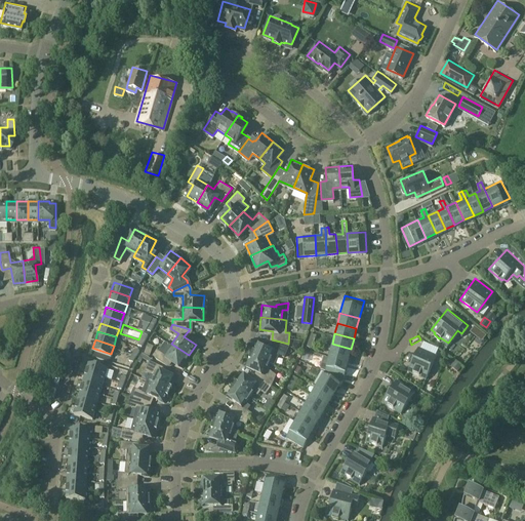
[(284,354),(288,344),(272,339),(269,347),(256,341),(251,352),(270,361),(273,362),(278,353),(274,351),(275,350),(284,354)]
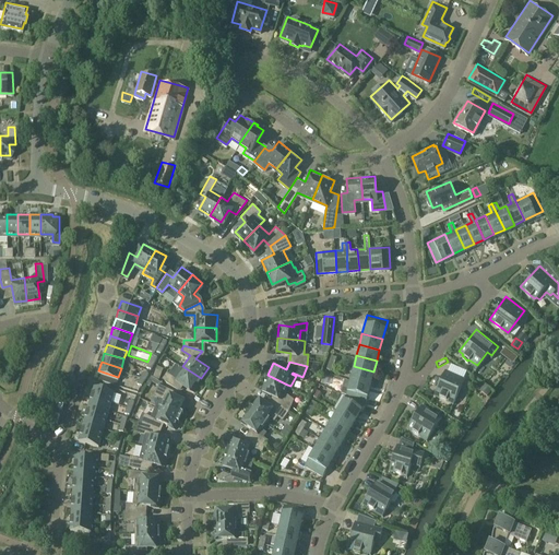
[(193,389),(201,378),(182,366),(176,377),(167,370),(163,376),(178,386),(181,380),(193,389)]
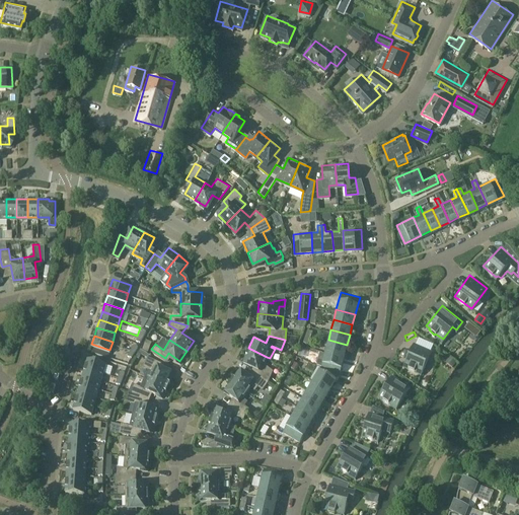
[(345,354),(347,345),(328,340),(325,350),(345,354)]
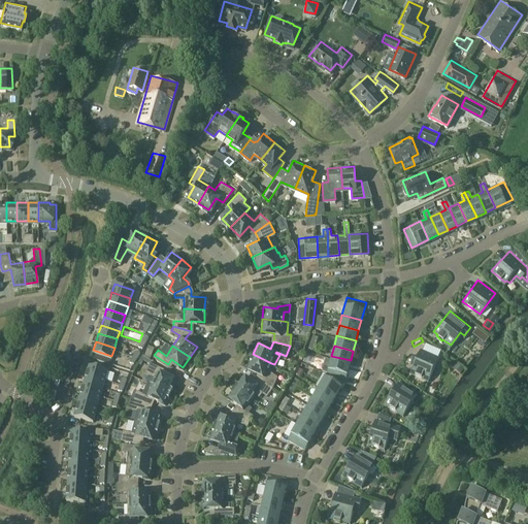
[(428,379),(438,355),(421,347),(409,371),(428,379)]
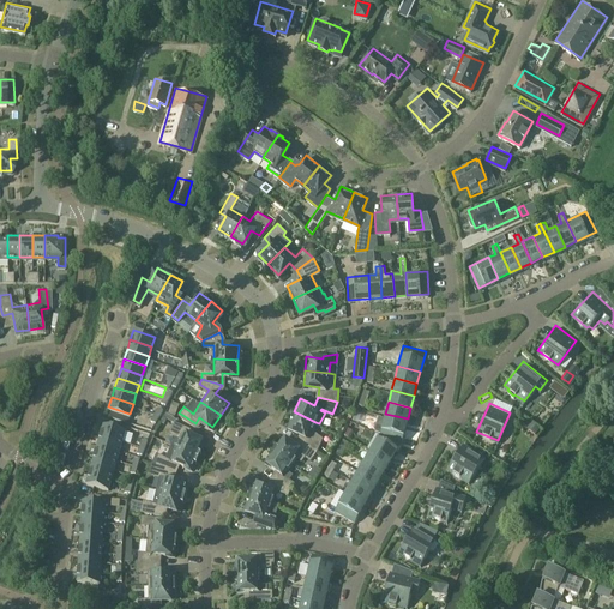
[(136,418),(150,420),(152,409),(137,406),(136,418)]
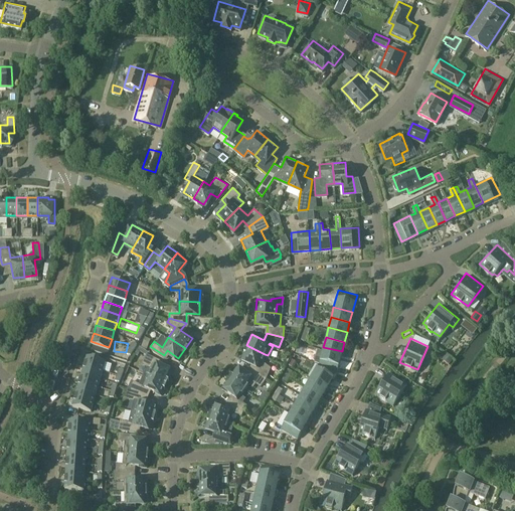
[(262,360),(265,354),(246,345),(241,356),(253,362),(250,368),(266,376),(270,365),(265,361),(262,360)]
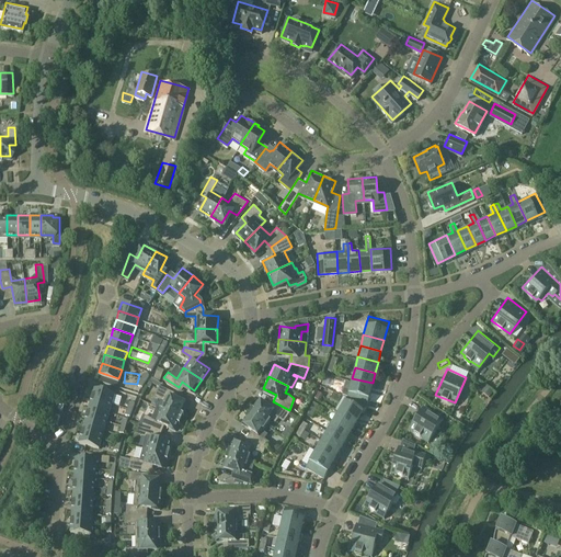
[(367,404),(373,383),(352,378),(347,395),(367,404)]
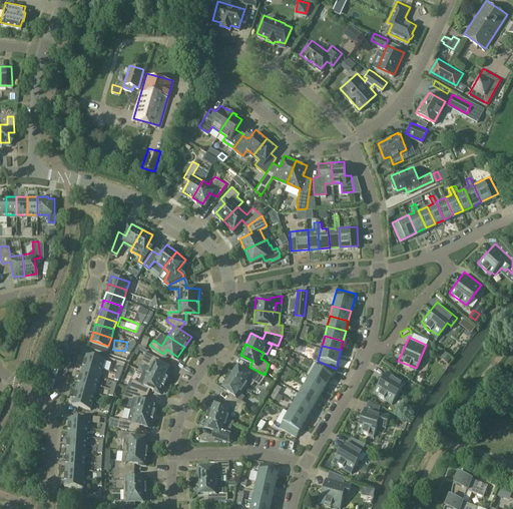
[(143,370),(165,380),(170,369),(158,364),(161,358),(146,351),(142,360),(146,363),(143,370)]
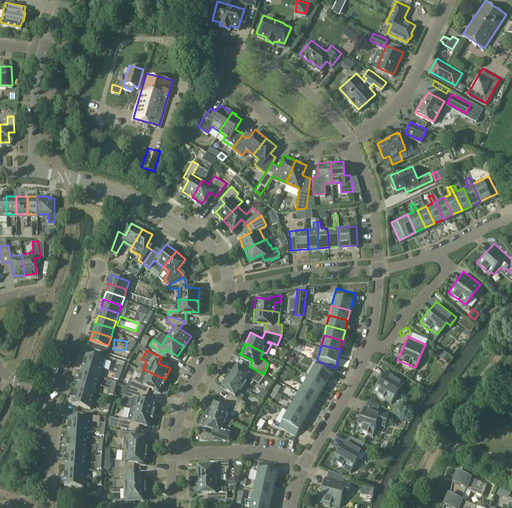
[(445,358),(449,353),(444,350),(441,354),(445,358)]
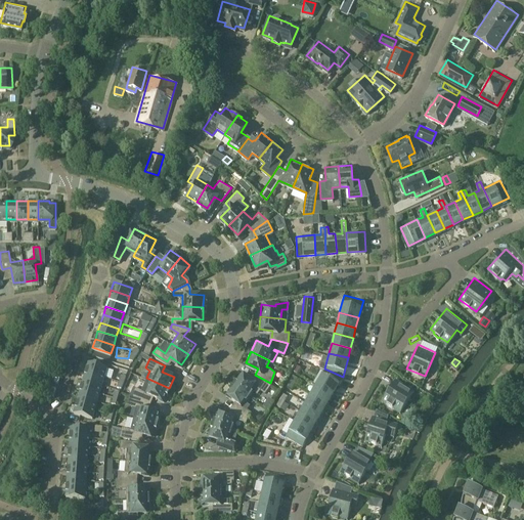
[(86,369),(104,374),(106,365),(88,360),(86,369)]
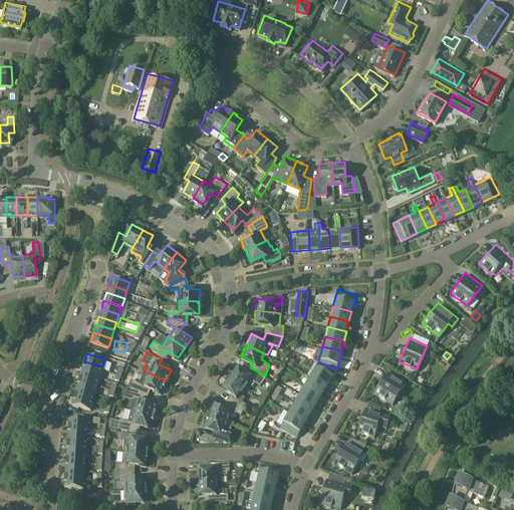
[(99,374),(102,366),(84,361),(81,369),(99,374)]
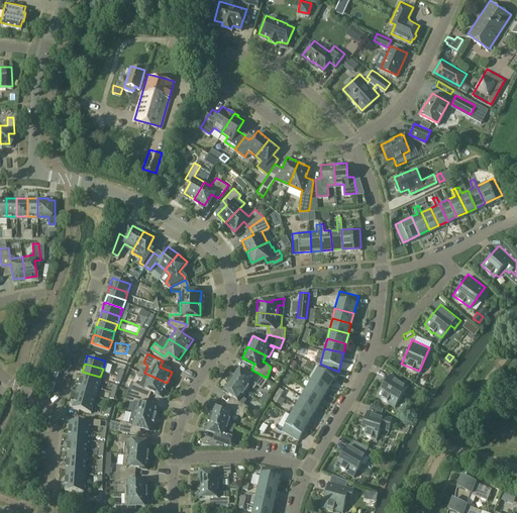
[(329,387),(338,372),(320,364),(312,377),(329,387)]
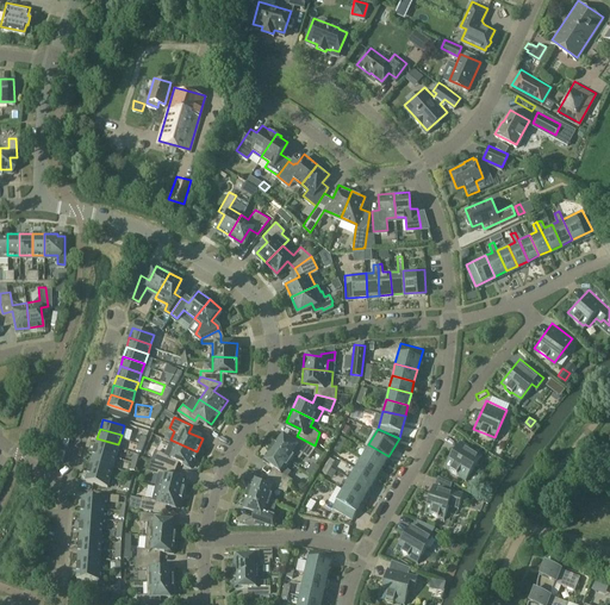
[(315,446),(297,436),(292,443),(279,434),(271,446),(291,459),(296,453),(299,455),(303,450),(307,454),(315,446)]
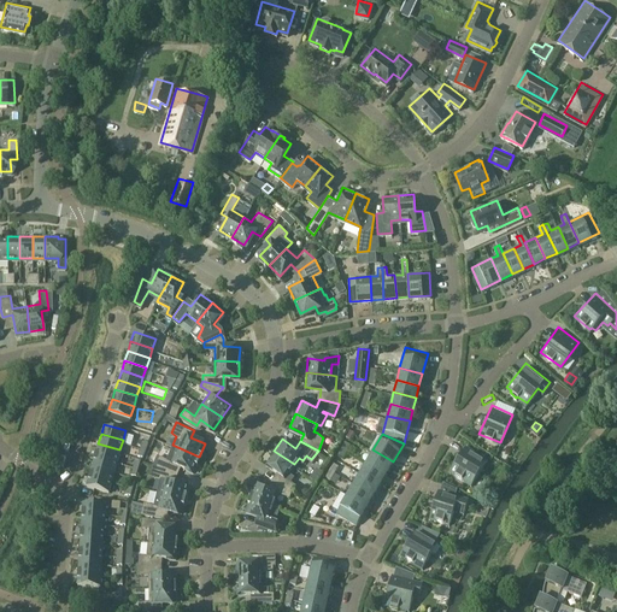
[(117,459),(119,449),(98,443),(95,453),(117,459)]
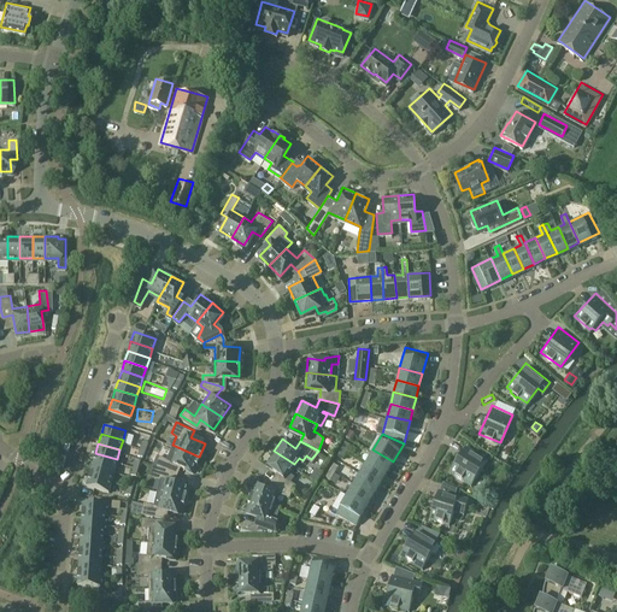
[(471,483),(487,457),(465,443),(450,470),(471,483)]
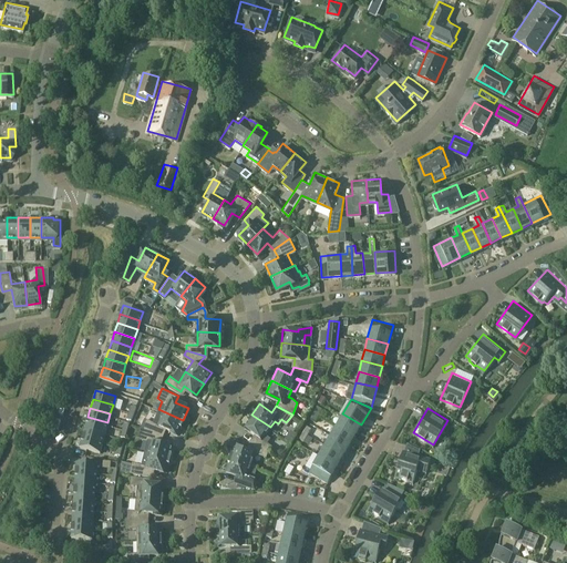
[(177,432),(183,420),(158,409),(153,420),(147,418),(143,427),(161,432),(164,426),(177,432)]
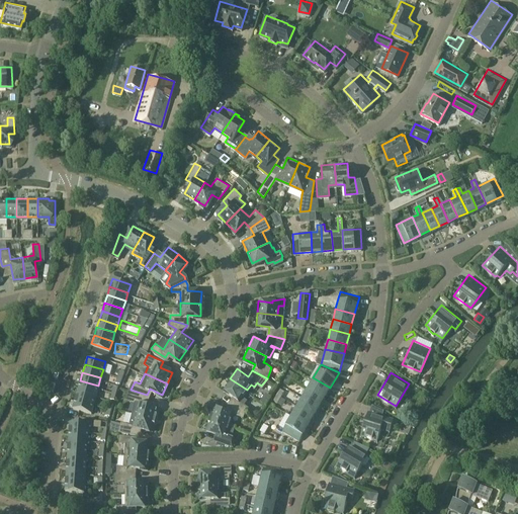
[(288,382),(291,376),(286,374),(283,379),(288,382)]
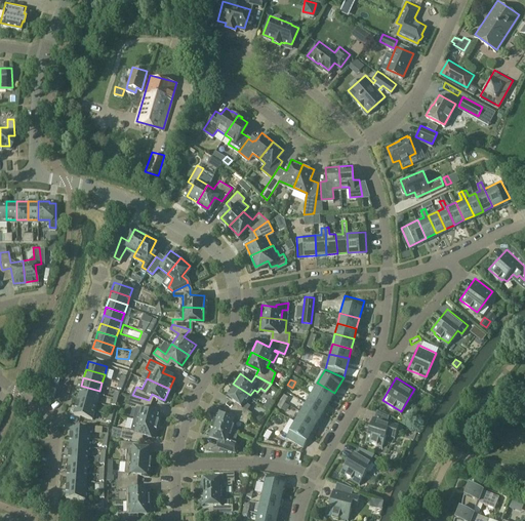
[(329,401),(334,393),(317,383),(312,391),(329,401)]
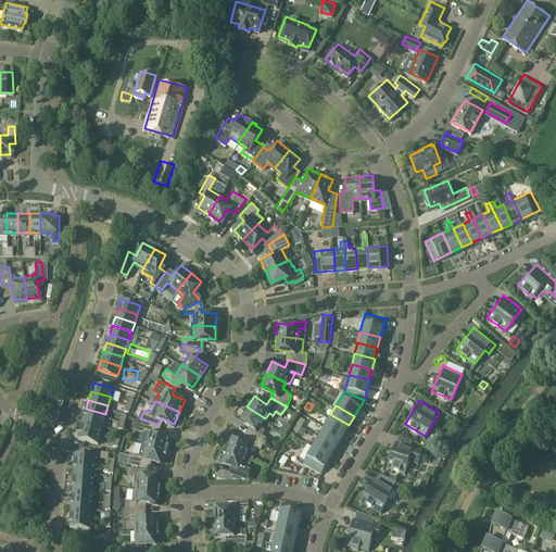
[(257,429),(265,418),(247,406),(239,416),(251,425),(247,431),(263,440),(266,436),(257,429)]
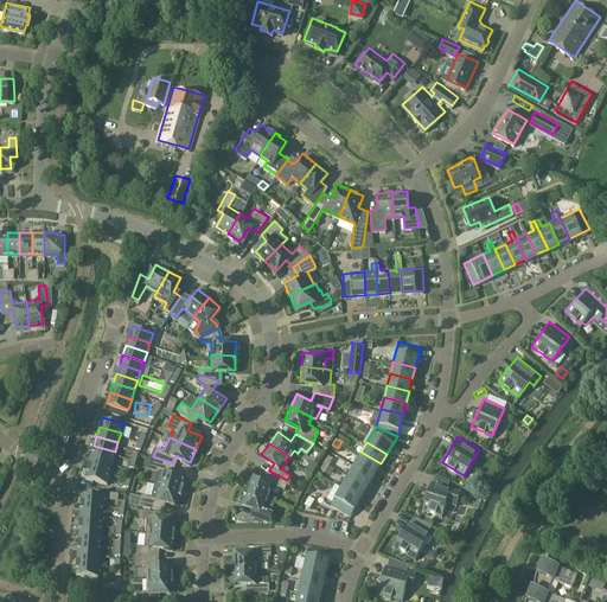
[(113,462),(115,452),(94,446),(91,456),(113,462)]
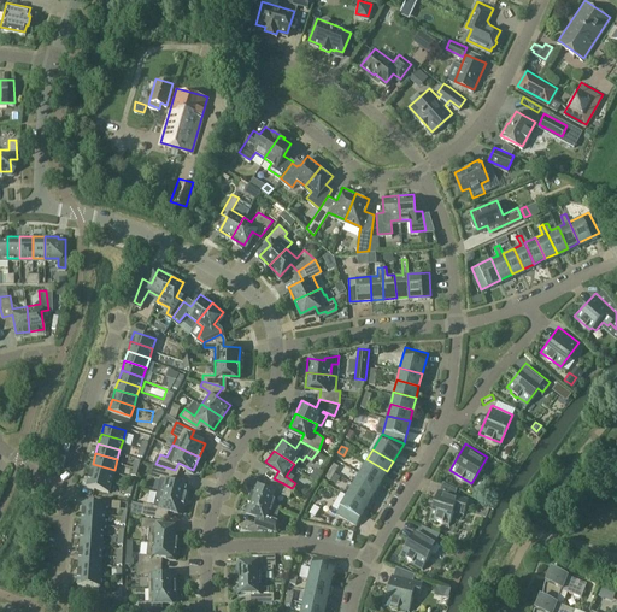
[(329,466),(335,470),(339,463),(333,459),(329,466)]
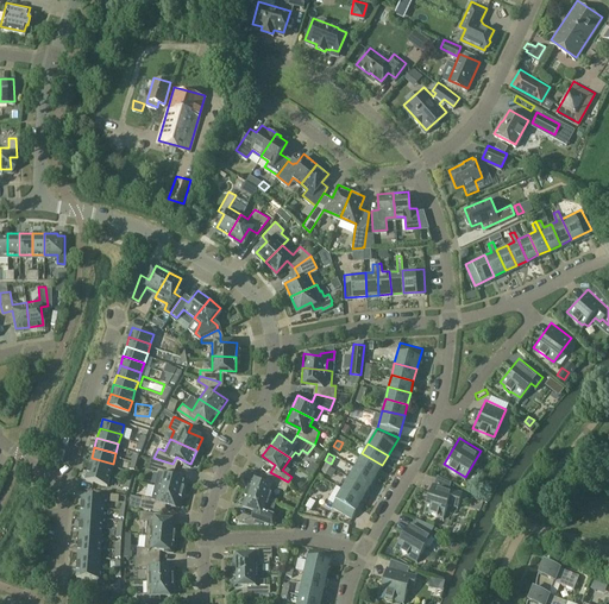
[(375,476),(382,465),(362,453),(356,465),(375,476)]
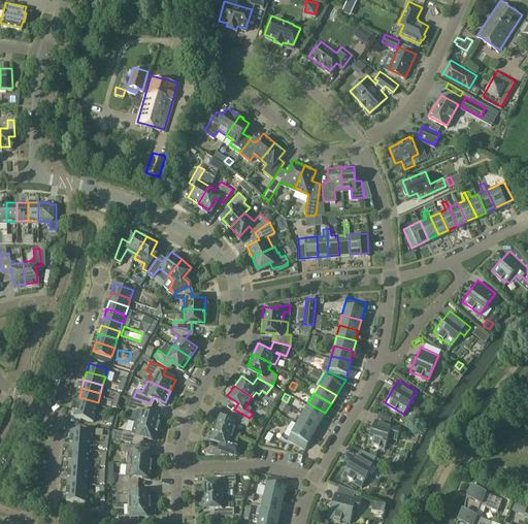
[(95,411),(98,402),(79,397),(76,405),(95,411)]
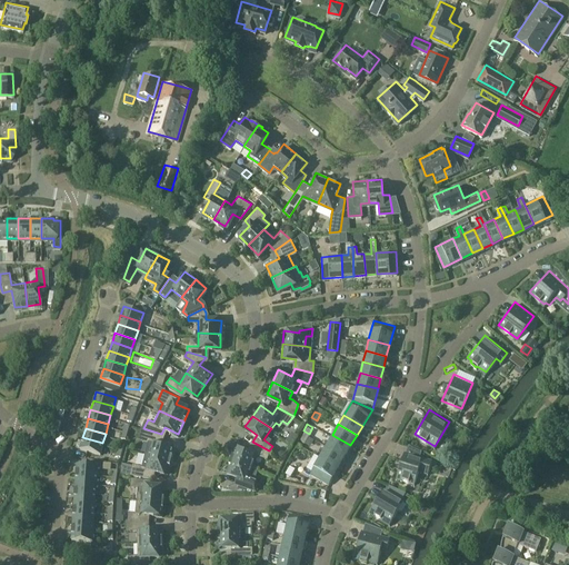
[(159,442),(161,434),(143,428),(141,437),(148,439),(145,452),(170,458),(173,445),(159,442)]
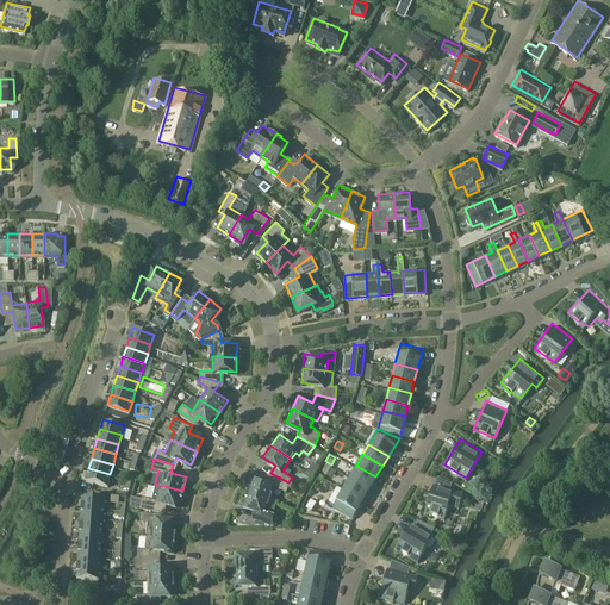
[(312,460),(306,468),(312,473),(318,463),(312,460)]
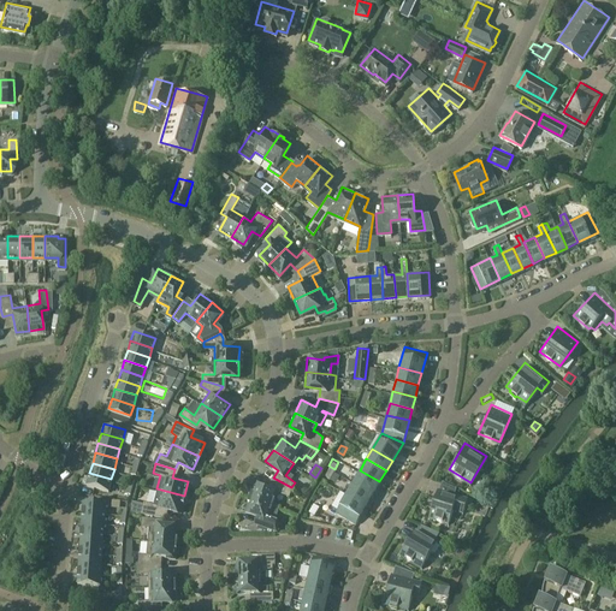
[(331,476),(335,469),(329,466),(325,473),(331,476)]
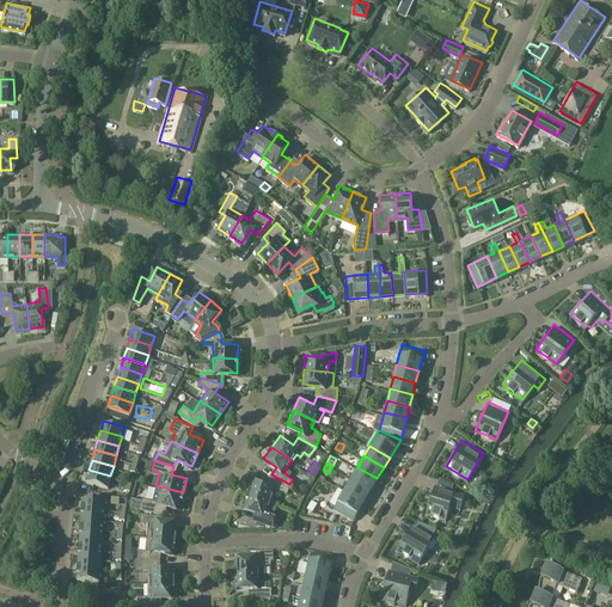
[(371,489),(377,478),(357,467),(352,477),(371,489)]
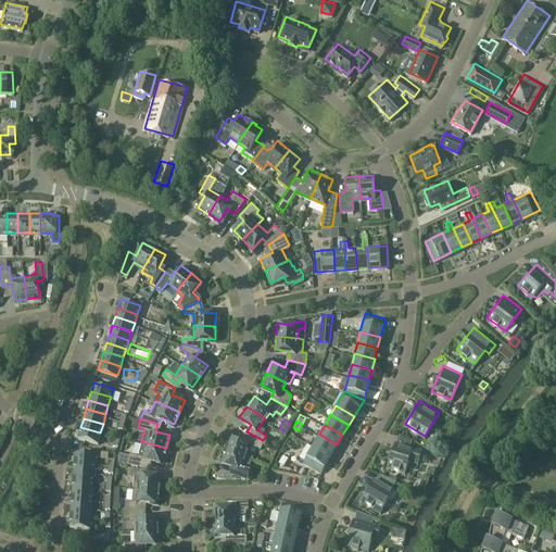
[(98,441),(100,433),(80,427),(78,436),(98,441)]
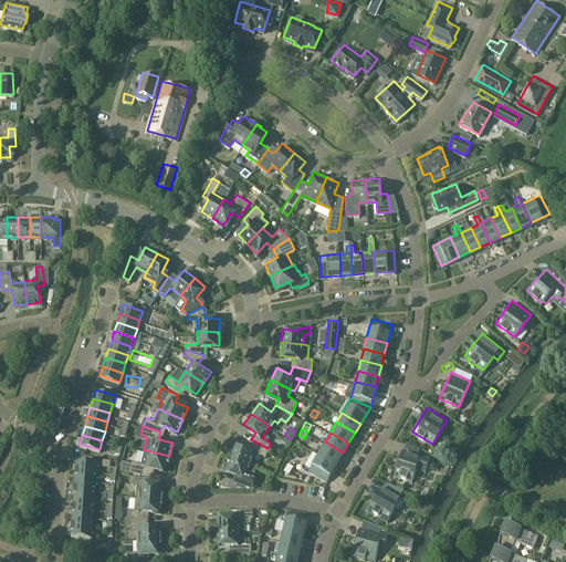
[(265,454),(268,448),(251,439),(248,447),(234,443),(230,455),(251,462),(255,450),(265,454)]
